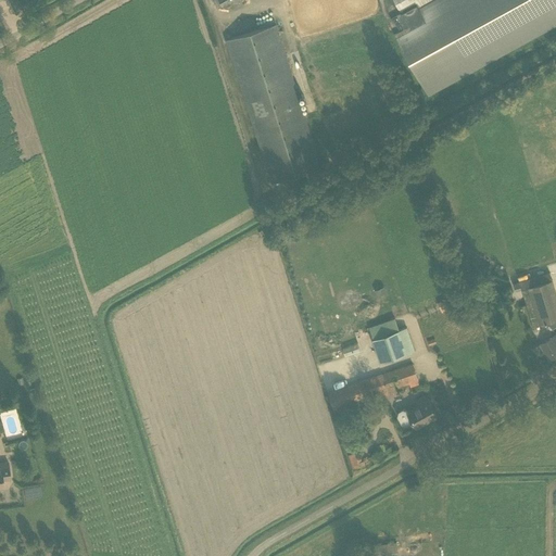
[(555,0),(379,0),(383,14),(428,97),(555,25),(555,0)]
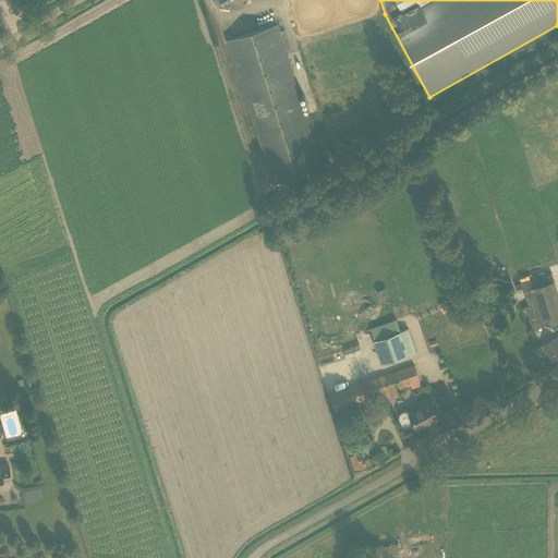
[(227,39),(273,184),(324,168),(278,24),(227,39)]
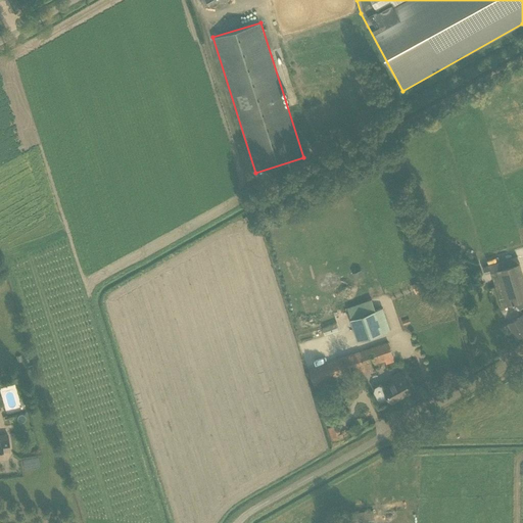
[(517,336),(522,332),(522,311),(520,308),(522,306),(522,271),(520,263),(518,255),(482,267),(485,274),(491,272),(504,313),(509,323),(505,326),(504,326),(504,330),(506,333),(509,334),(514,331),(517,336)]
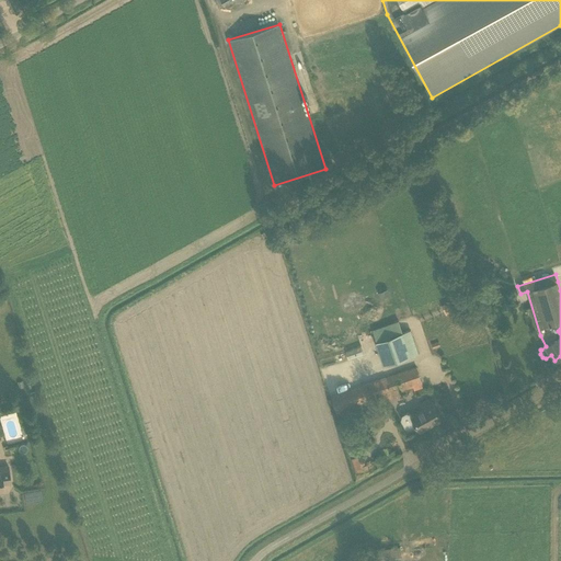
[(490,281),(478,284),(480,293),(492,289),(490,281)]
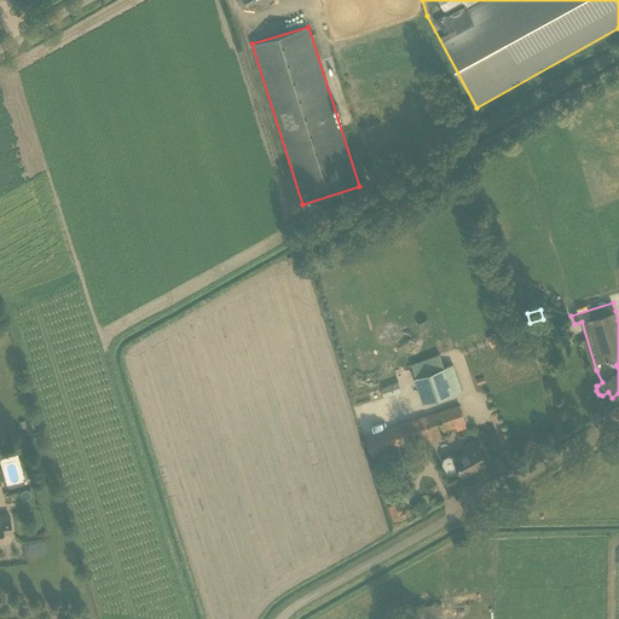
[(492,346),(501,342),(497,333),(489,336),(492,346)]
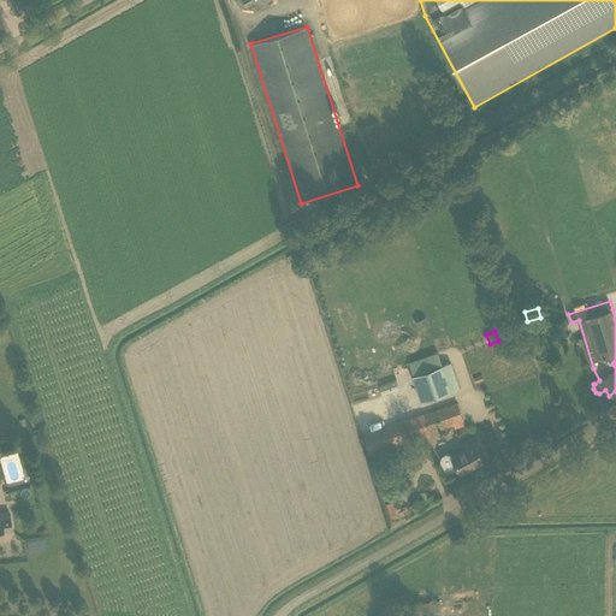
[(442,366),(438,356),(437,353),(408,362),(413,375),(421,402),(460,389),(451,362),(442,366)]
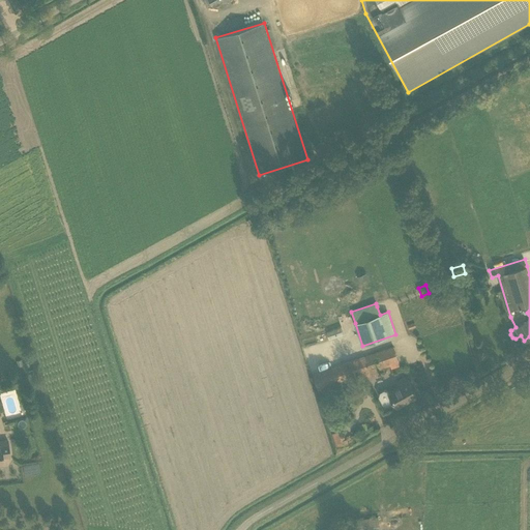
[(313,375),(318,391),(320,390),(400,362),(393,346),(315,374),(313,375)]
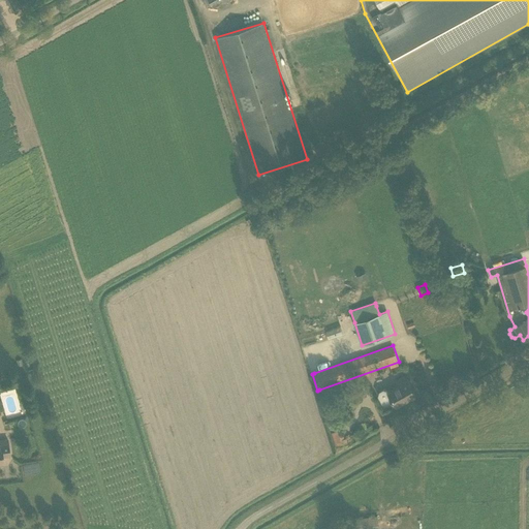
[(394,402),(396,406),(415,396),(404,376),(396,380),(399,386),(389,393),(387,391),(383,390),(380,392),(378,396),(384,407),(394,402)]
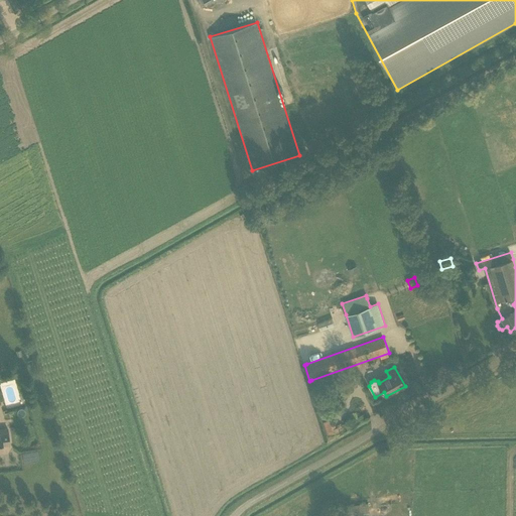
[(327,435),(338,432),(333,418),(323,421),(327,435)]
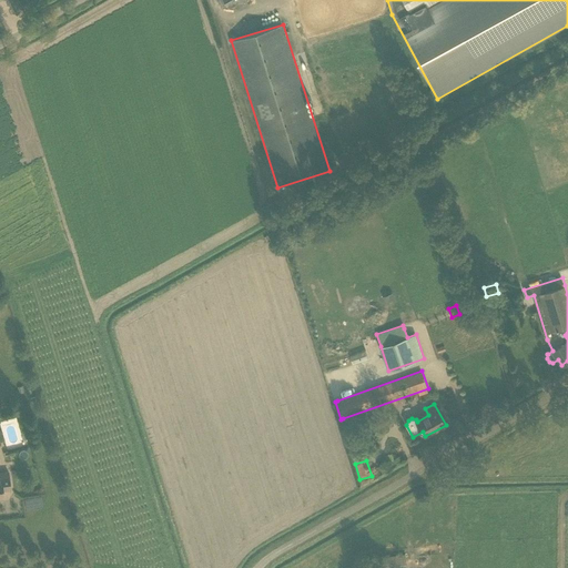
[(0,496),(3,497),(2,490),(10,490),(8,472),(0,472),(0,496)]
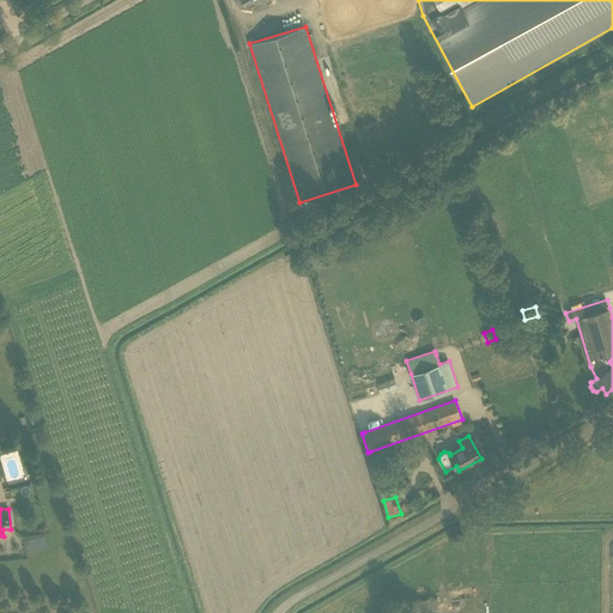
[(413,612),(439,612),(438,599),(412,602),(413,612)]
